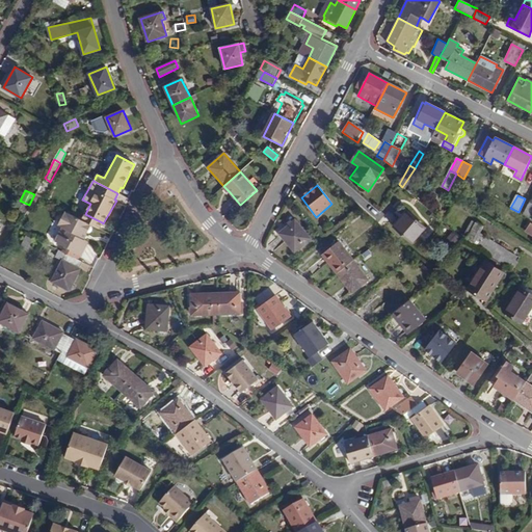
[(18,212),(25,215),(29,208),(23,204),(18,212)]
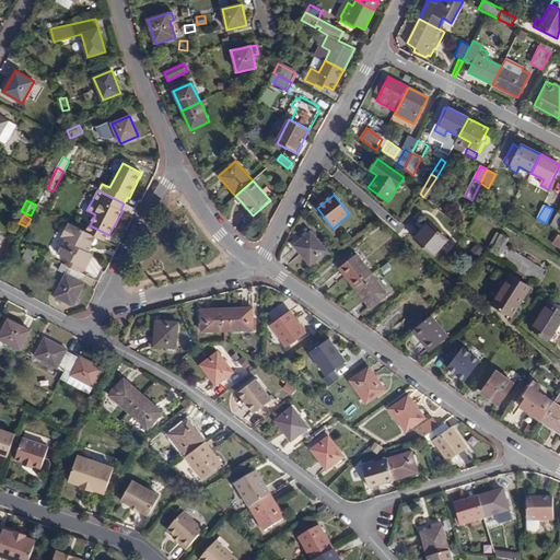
[(95,238),(96,236),(86,232),(69,222),(61,236),(67,240),(59,253),(85,267),(92,254),(86,251),(90,245),(91,246),(91,245),(92,246),(95,245),(97,242),(95,238)]
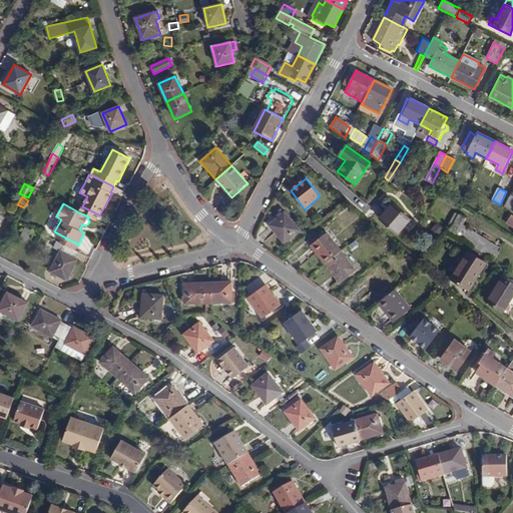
[(390,213),(395,207),(393,205),(387,211),(390,213)]
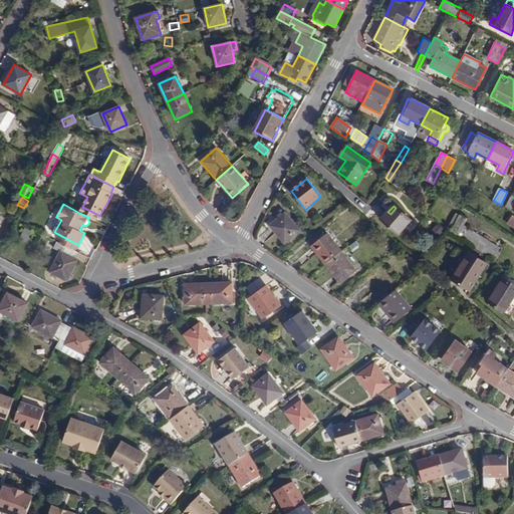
[(88,217),(95,221),(98,215),(82,207),(79,213),(88,217)]
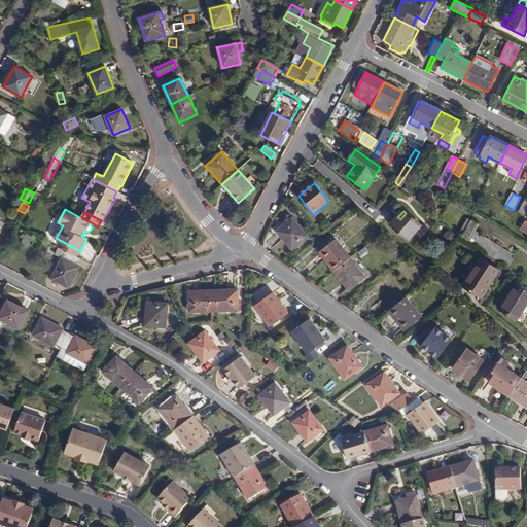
[(421,225),(406,213),(400,219),(397,217),(391,225),(409,240),(421,225)]
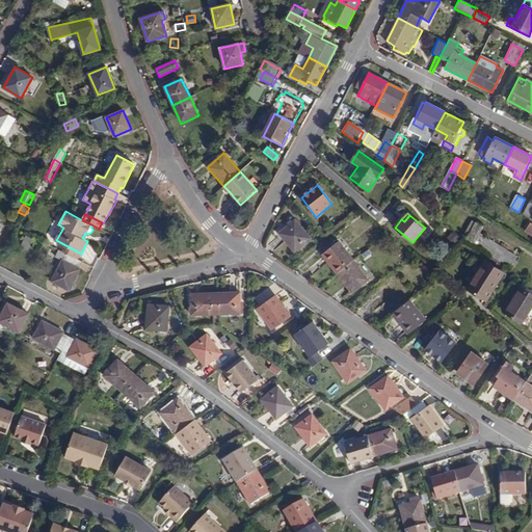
[(310,240),(295,220),(278,234),(294,253),(310,240)]
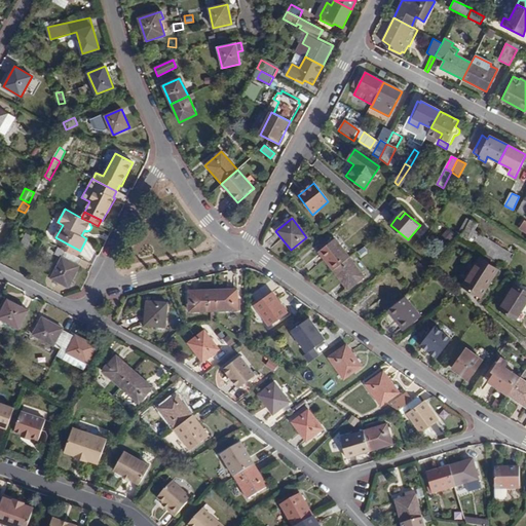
[(471,220),(460,238),(467,242),(474,230),(478,224),(471,220)]
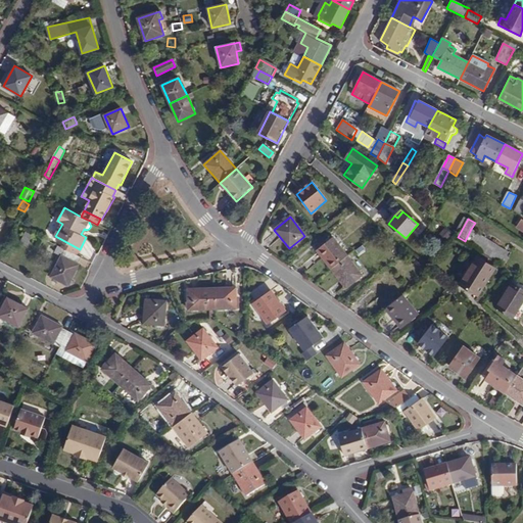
[(471,229),(465,241),(469,244),(477,233),(471,229)]
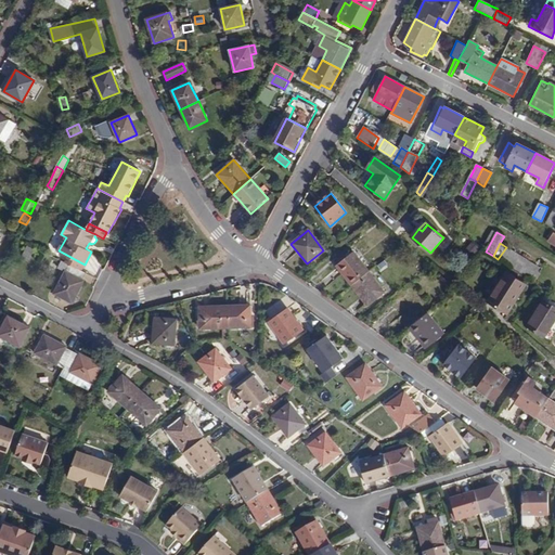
[(27,262),(34,250),(27,247),(21,259),(27,262)]
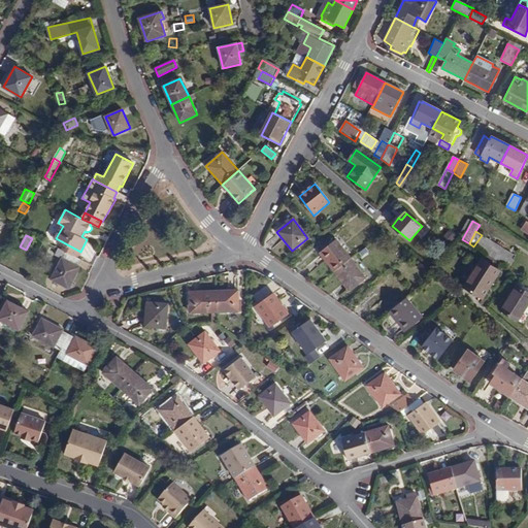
[(482,235),(473,246),(485,254),(493,242),(482,235)]
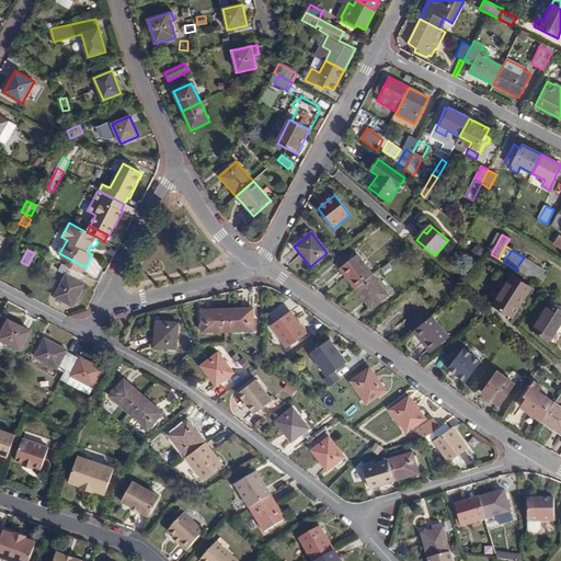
[(355,288),(371,275),(356,254),(339,268),(355,288)]
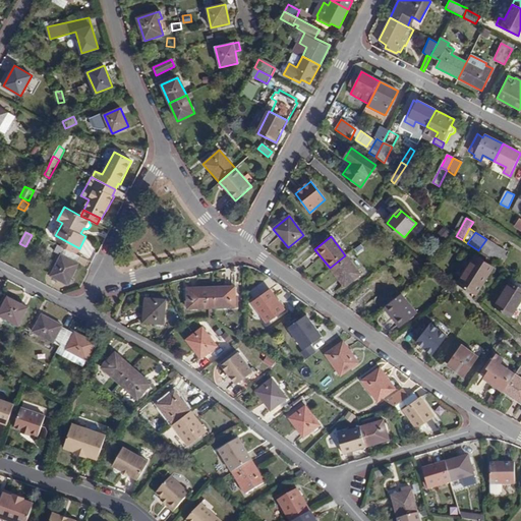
[(478,250),(500,264),(507,252),(486,239),(478,250)]
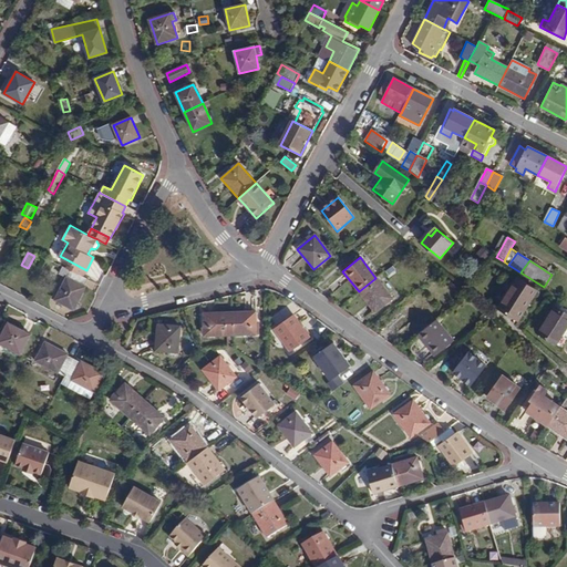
[(84,287),(88,280),(63,267),(59,274),(68,278),(55,300),(73,310),(85,287),(84,287)]
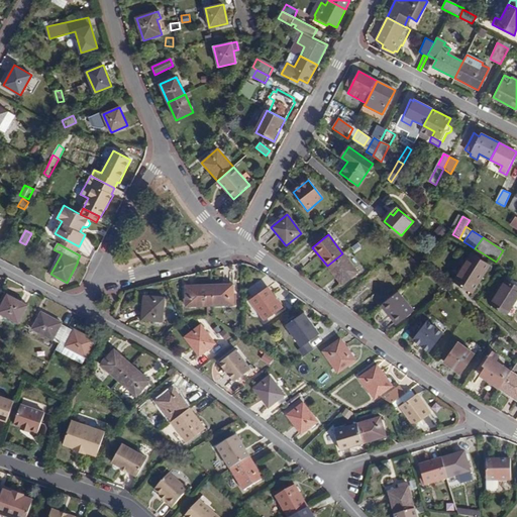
[(357,273),(342,253),(327,266),(342,285),(357,273)]
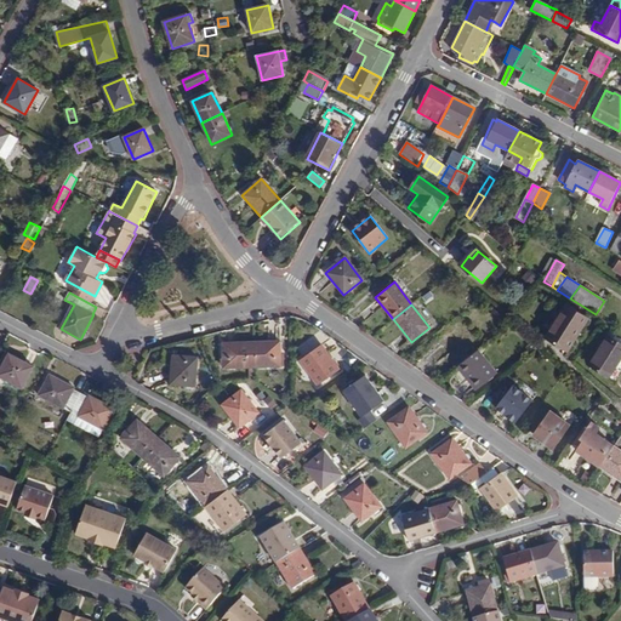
[(568,352),(588,318),(568,306),(547,340),(568,352)]
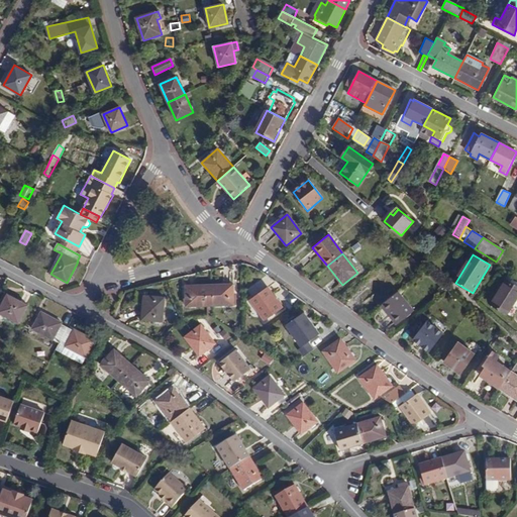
[(367,287),(382,305),(397,292),(383,274),(367,287)]
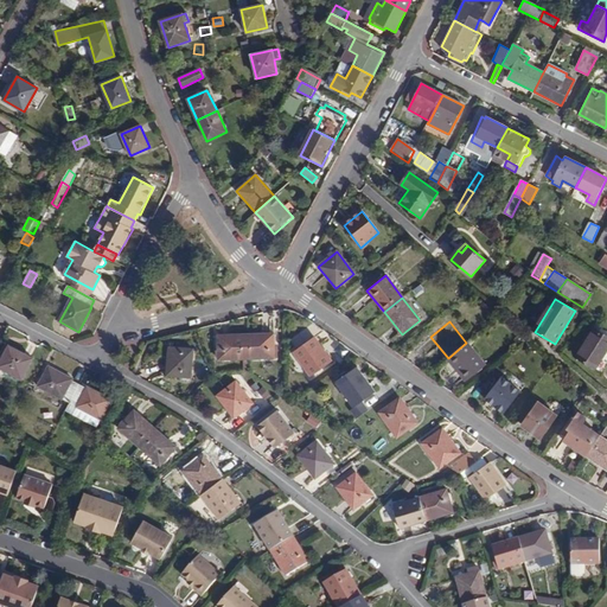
[(601,375),(606,364),(606,334),(595,327),(575,358),(601,375)]
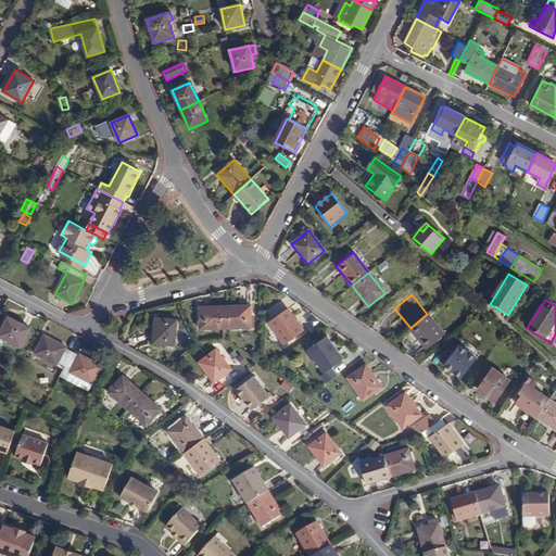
[(226,329),(226,307),(200,307),(200,329),(226,329)]
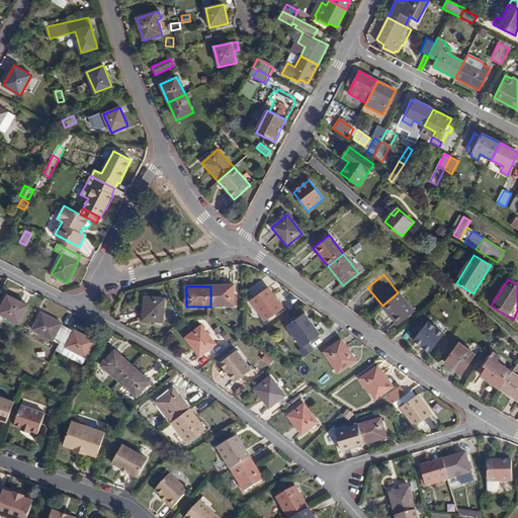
[(234,286),(210,286),(210,307),(234,306),(234,286)]
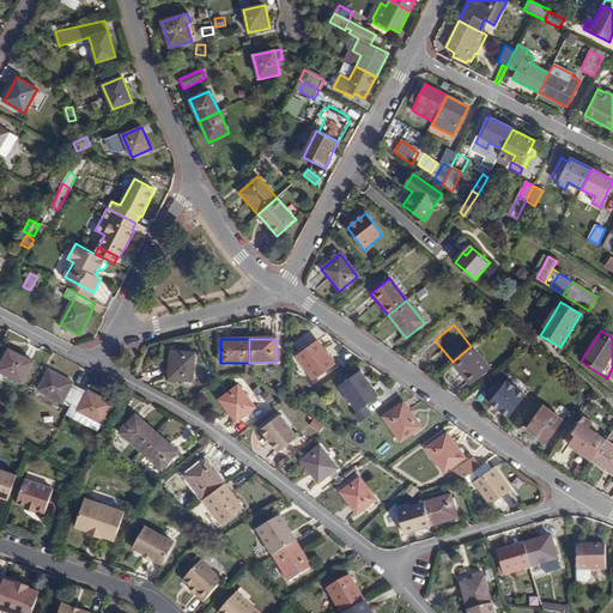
[(335,365),(317,341),(296,357),(314,381),(335,365)]
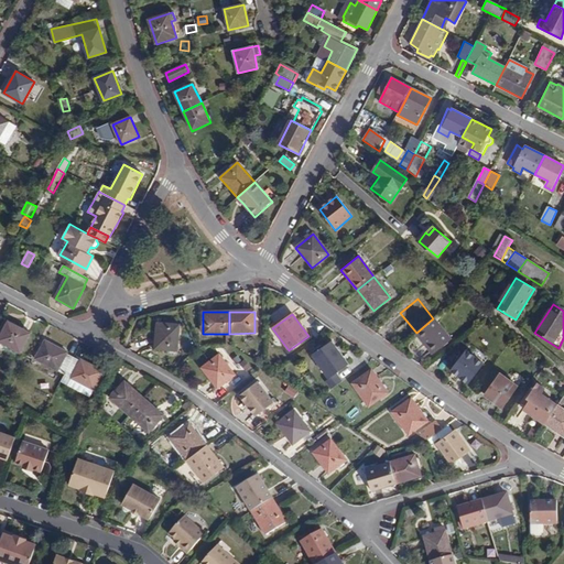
[(433,318),(416,333),(432,353),(449,339),(433,318)]
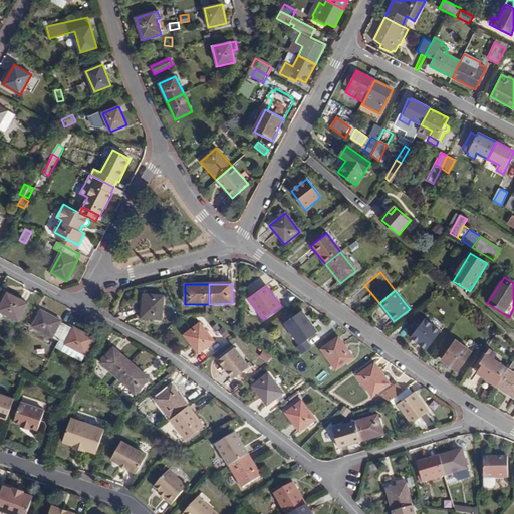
[(0,310),(19,321),(27,303),(8,293),(0,307),(0,310)]
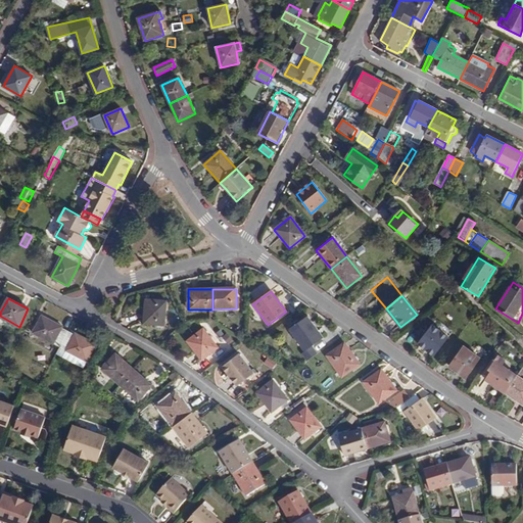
[(164,325),(165,301),(146,300),(144,324),(164,325)]
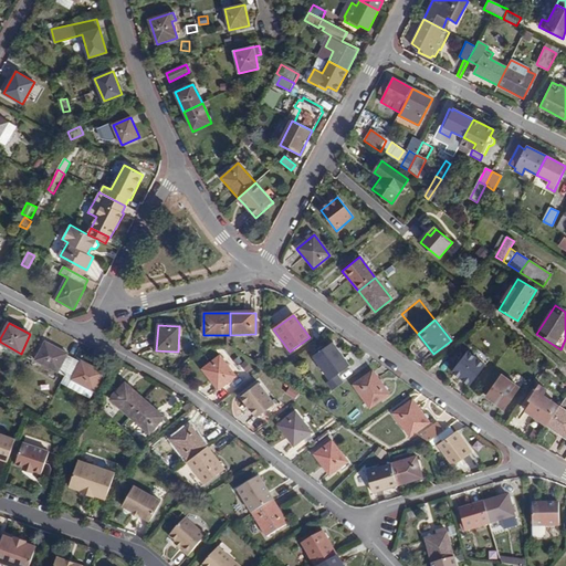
[(64,376),(74,359),(67,355),(67,353),(45,342),(35,360),(64,376)]
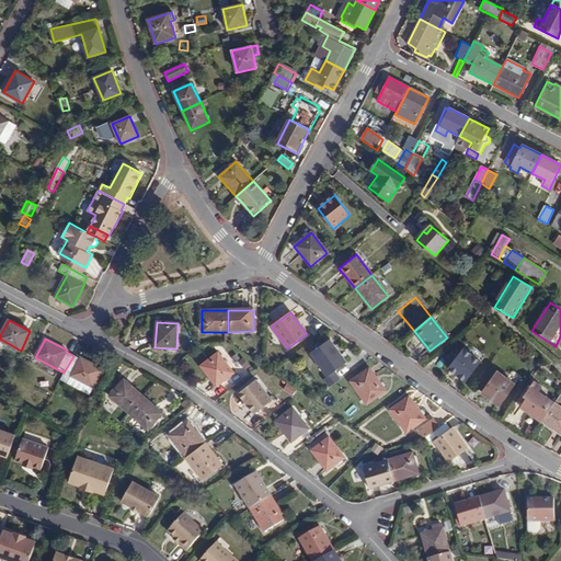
[(346,363),(330,340),(310,354),(327,377),(346,363)]
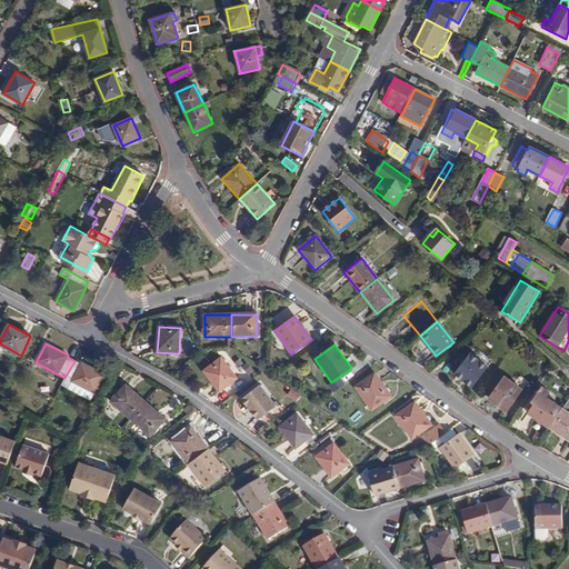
[(471,388),(487,367),(469,353),(453,375),(471,388)]
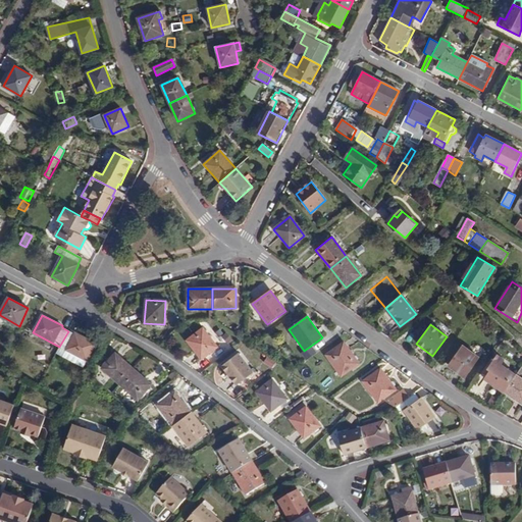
[(216,347),(203,328),(187,341),(201,359),(216,347)]
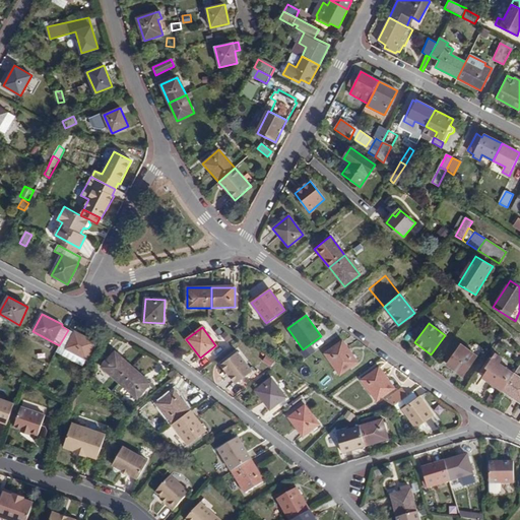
[(74,333),(68,330),(59,345),(65,348),(61,355),(81,367),(94,342),(75,331),(74,333)]
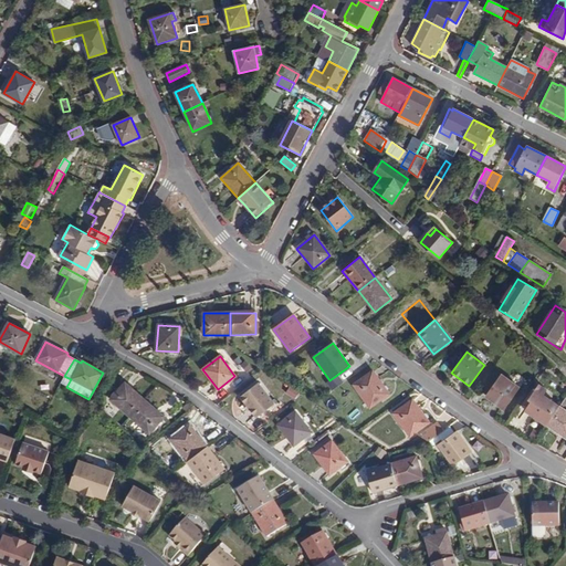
[(389,395),(373,371),(353,386),(369,408),(389,395)]
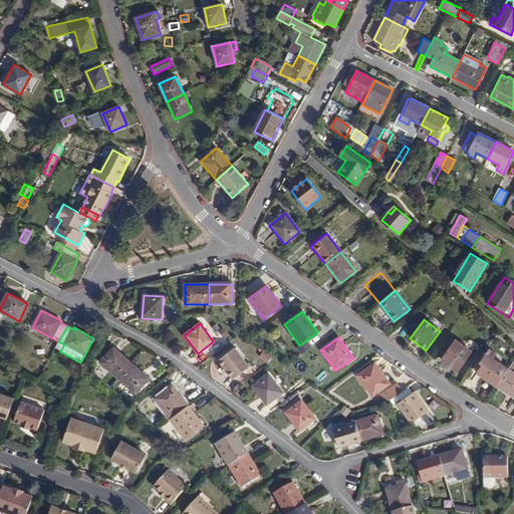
[(458,371),(471,352),(455,340),(441,359),(458,371)]
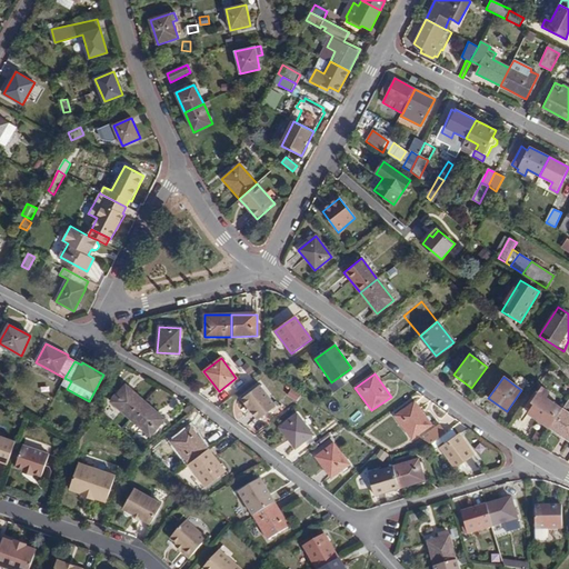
[(129,419),(145,402),(127,386),(111,401),(119,409),(129,419)]
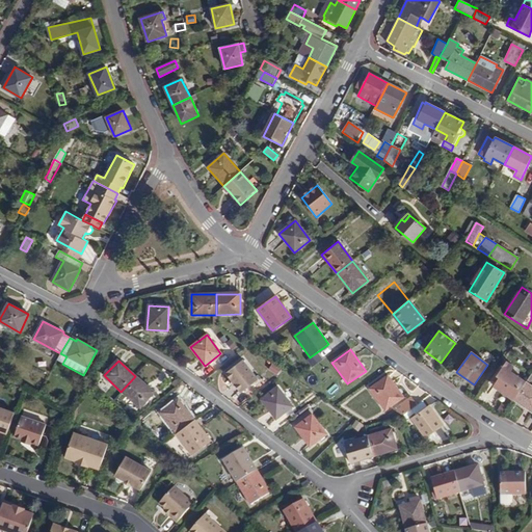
[(258,380),(243,361),(225,373),(241,393),(258,380)]
